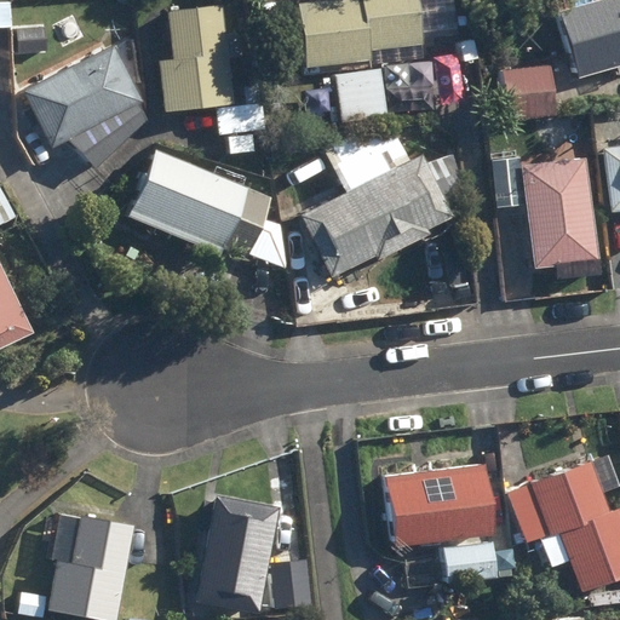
[(351,0),(302,5),(309,69),(372,62),(372,64),(424,59),(422,45),(424,45),(418,0),(351,0)]
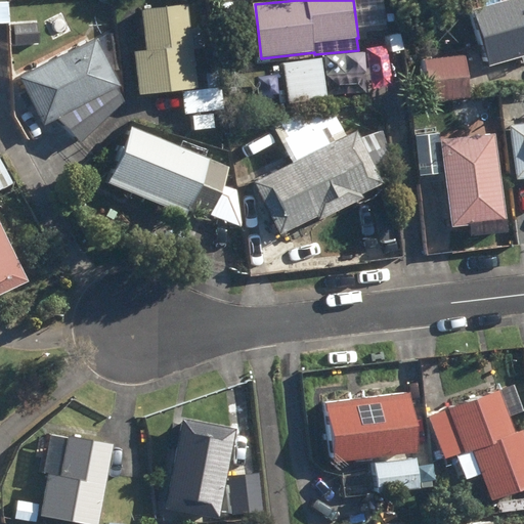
[(523,0),(471,0),(489,67),(522,57),(523,64),(523,0)]
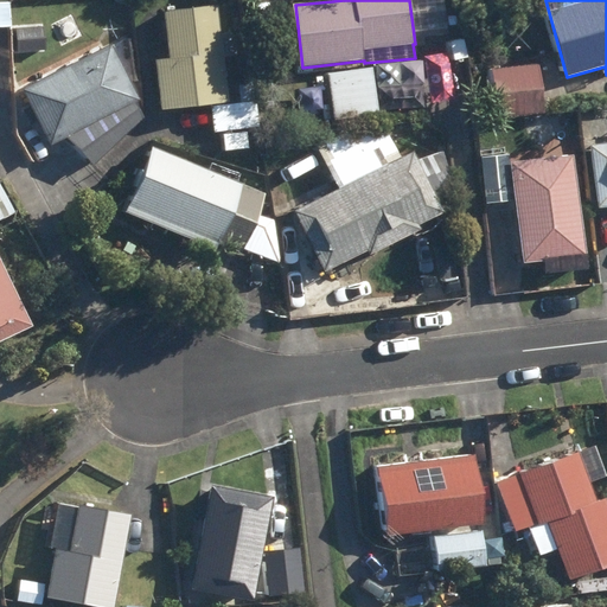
[(158,63),(165,112),(231,103),(225,61),(238,58),(235,34),(222,37),(219,8),(166,14),(172,61),(158,63)]
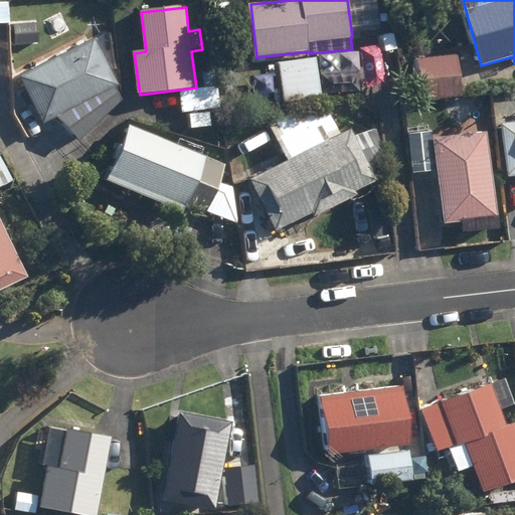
[(20,77),(44,125),(120,86),(96,38),(20,77)]
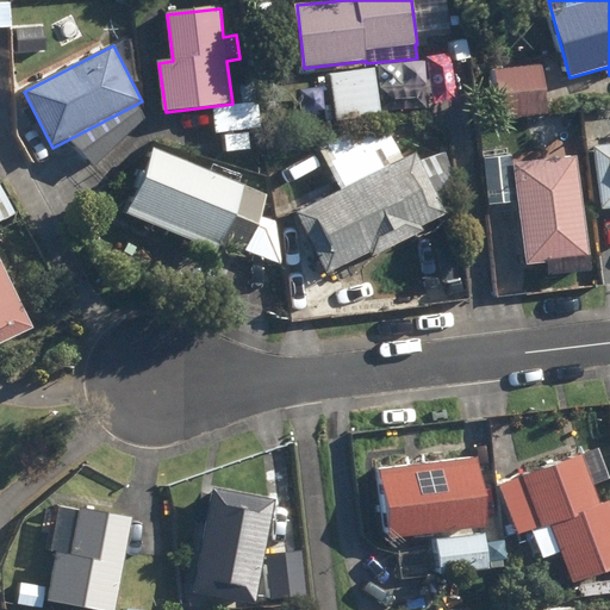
[(497,72),(503,119),(548,116),(542,67),(497,72)]
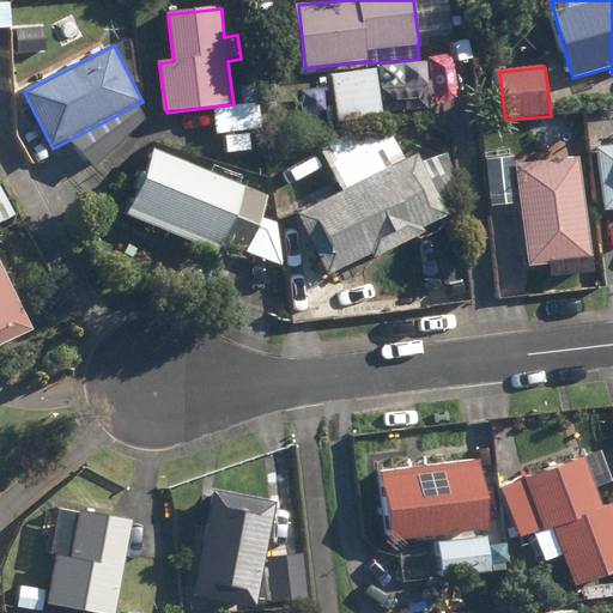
[(334,76),(341,122),(383,116),(377,71),(334,76)]
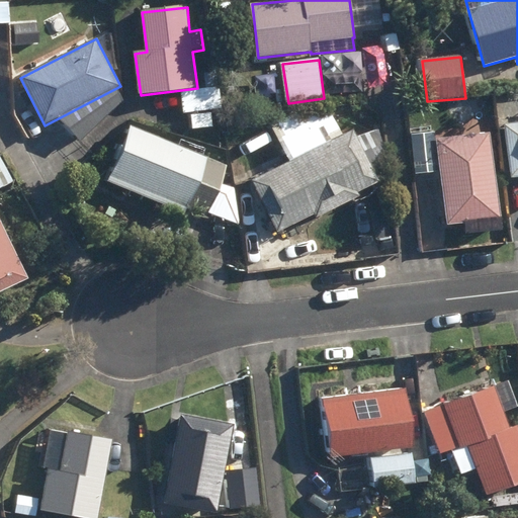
[(181,92),(184,113),(222,110),(218,72),(203,73),(205,90),(181,92)]
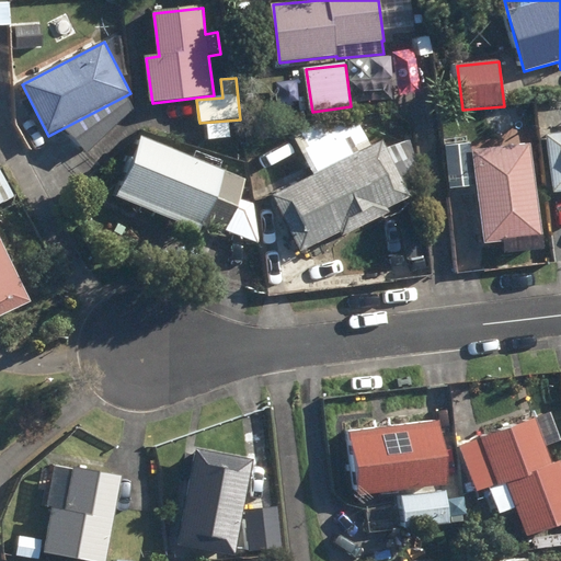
[(81,138),(90,148),(98,140),(89,132),(81,138)]
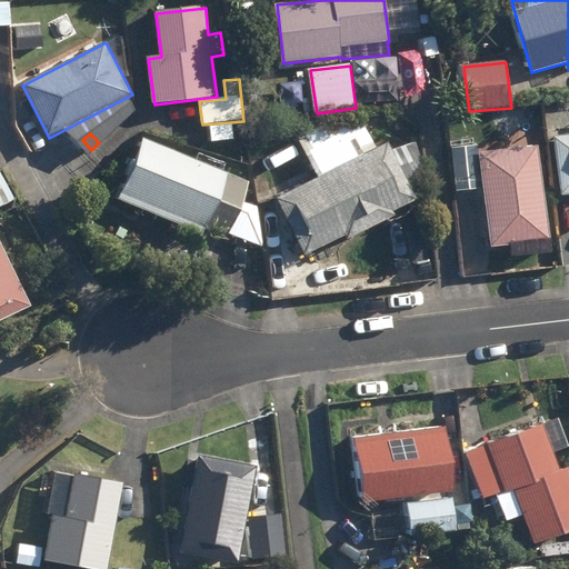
[(568,136),(556,138),(561,195),(568,193),(568,136)]
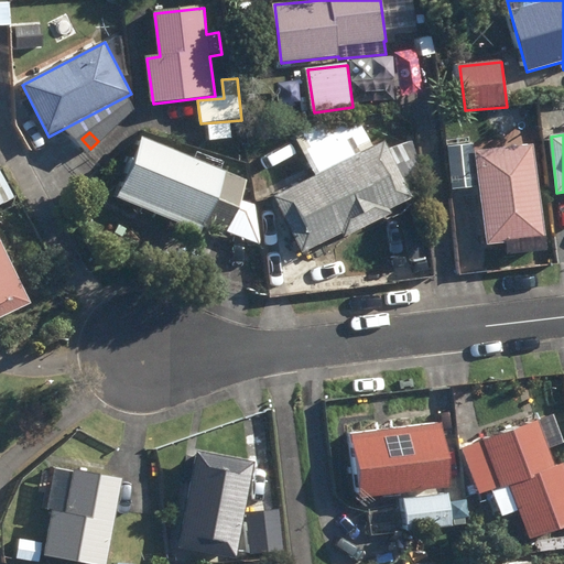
[(229,234),(260,247),(256,206),(240,199),(248,181),(143,138),(118,198),(204,234),(205,229),(227,238),(229,234)]
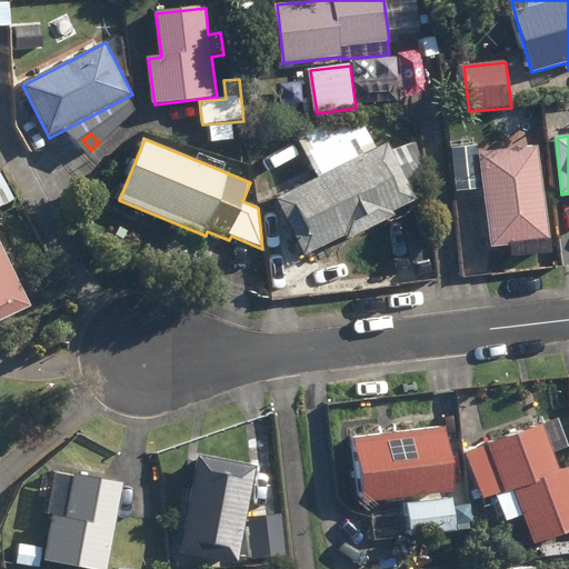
[(277,199),(306,256),(346,236),(348,239),(396,216),(392,211),(417,199),(389,142),(277,199)]
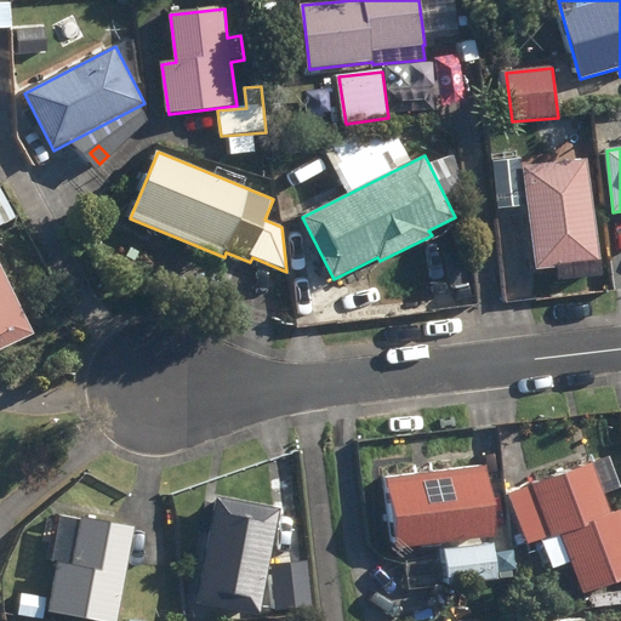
[(524,167),(537,271),(600,262),(587,160),(524,167)]
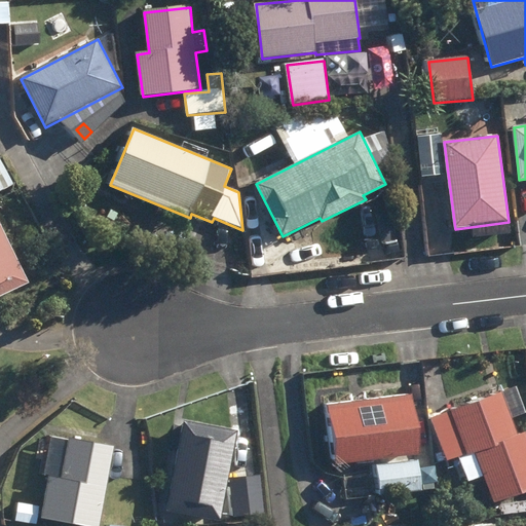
[(418,148),(419,165),(434,164),(433,148),(418,148)]
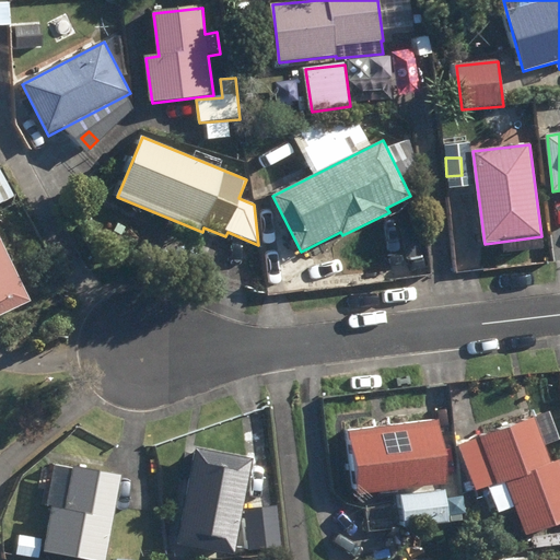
[(0,195),(4,202),(14,197),(0,171),(0,195)]
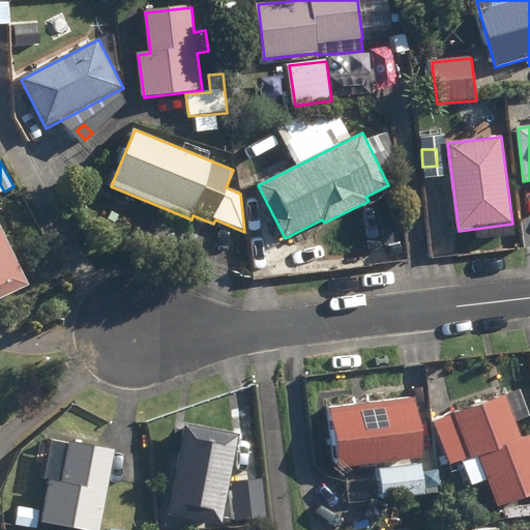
[(0,300),(29,286),(0,226),(0,300)]
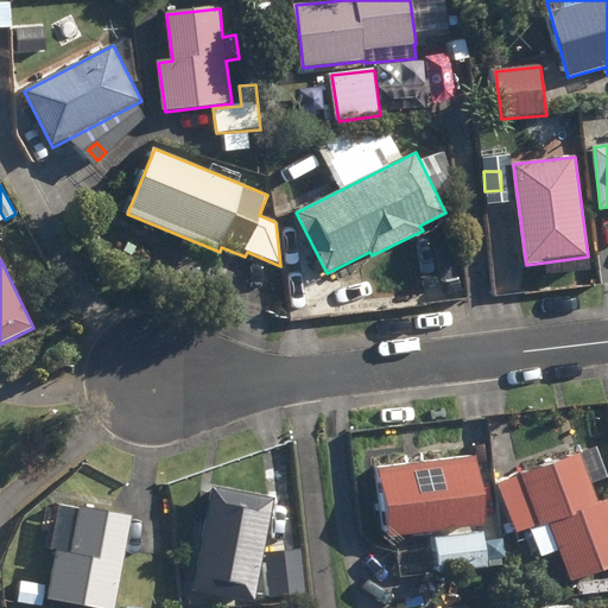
[(607,570),(607,500),(600,504),(593,485),(607,479),(607,476),(597,448),(521,475),(538,523),(529,526),(540,558),(561,551),(571,583),(607,570)]
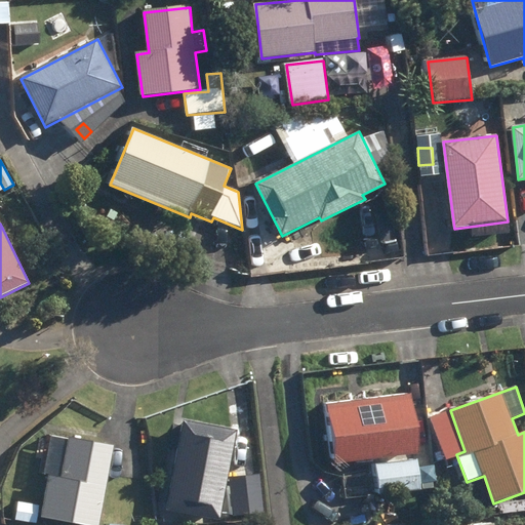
[(329,405),(336,463),(420,454),(414,396),(329,405)]
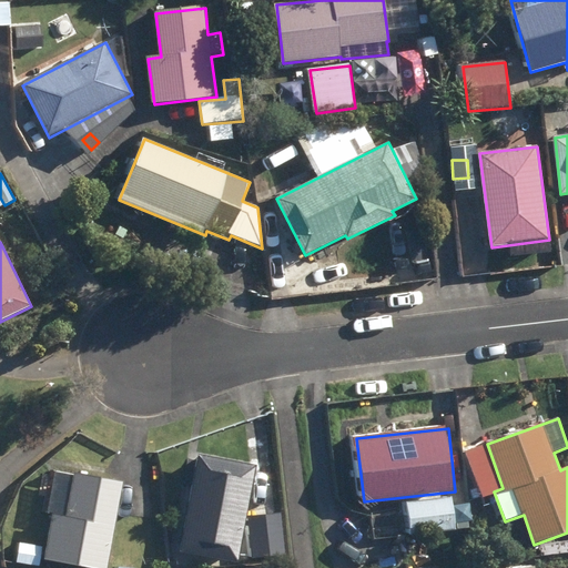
[(182,553),(239,563),(257,466),(201,455),(182,553)]
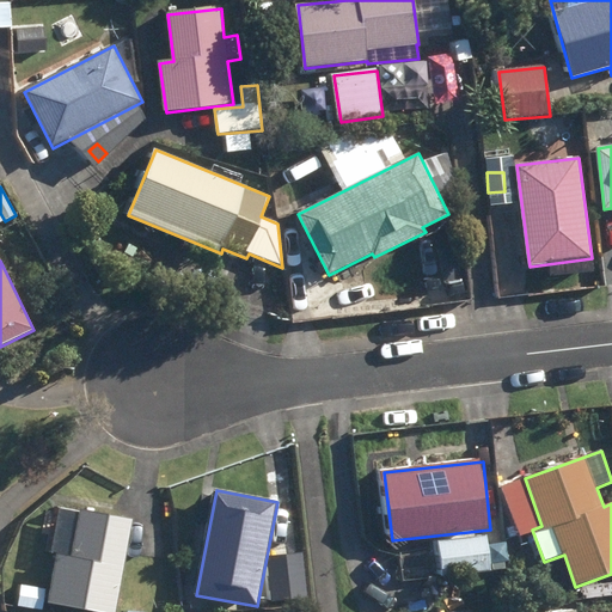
[(50,604),(96,611),(116,611),(134,520),(83,510),(74,557),(60,555),(50,604)]
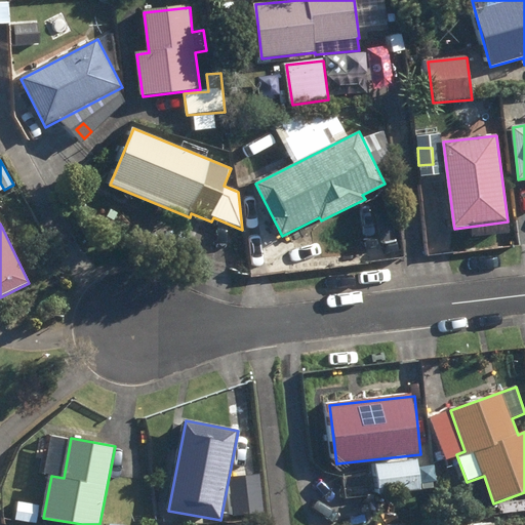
[(377,467),(380,495),(421,491),(418,461),(377,467)]
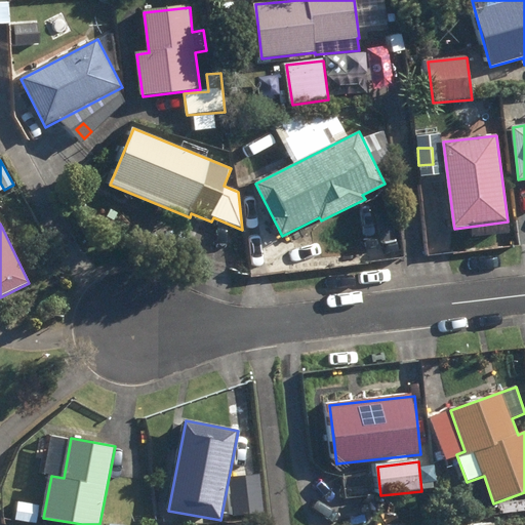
[(231,477),(234,516),(264,514),(261,476),(231,477)]
